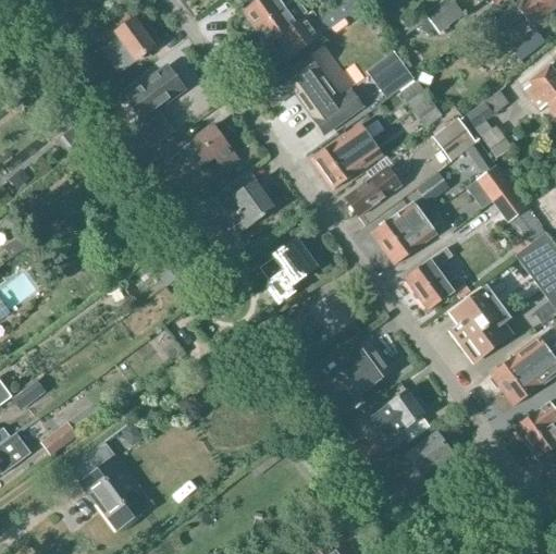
[(256,0),(244,9),(256,27),(284,7),(279,0),(256,0)]
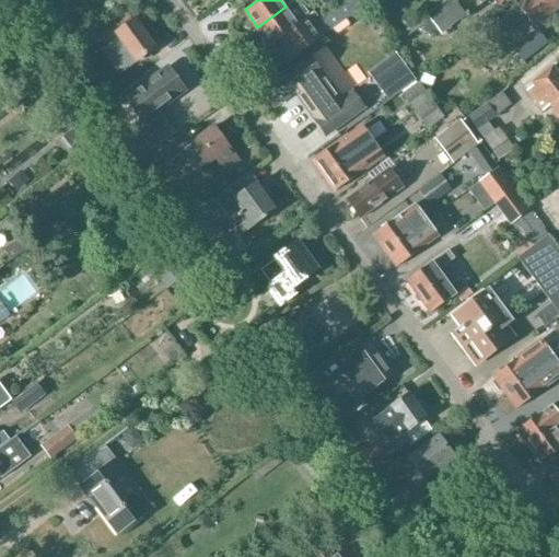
[(286,7),(257,27),(270,45),(287,34),(294,44),(295,43),(301,49),(318,36),(364,2),(362,0),(341,0),(318,18),(313,10),(306,14),(303,11),(306,9),(300,0),(294,0),(286,7)]
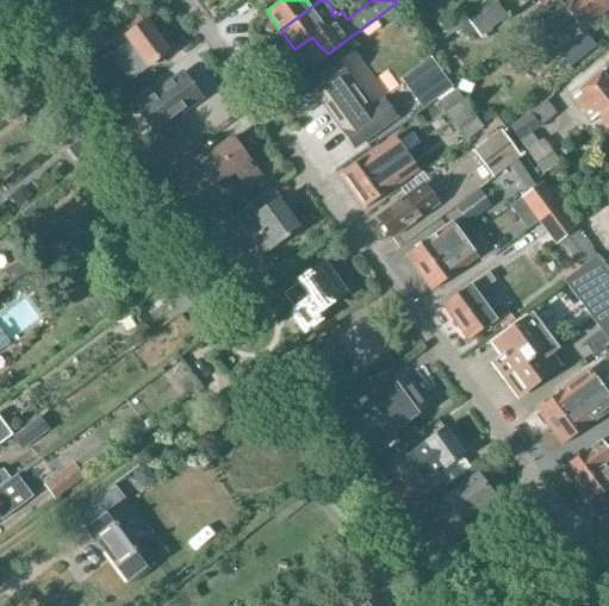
[(509,12),(499,0),(483,0),(468,12),(483,31),(509,12)]
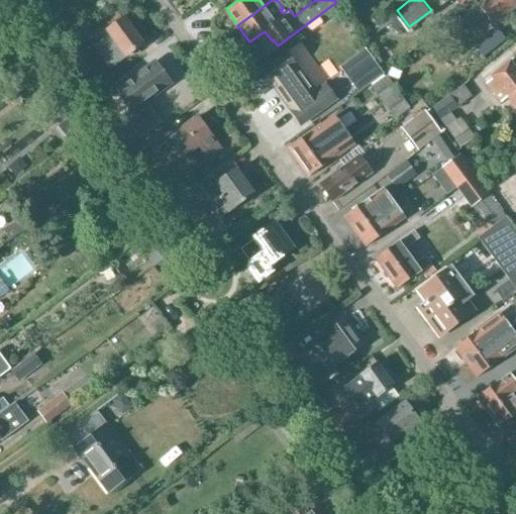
[(515,0),(482,0),(461,16),(470,26),(486,13),(493,22),(515,4),(515,0)]
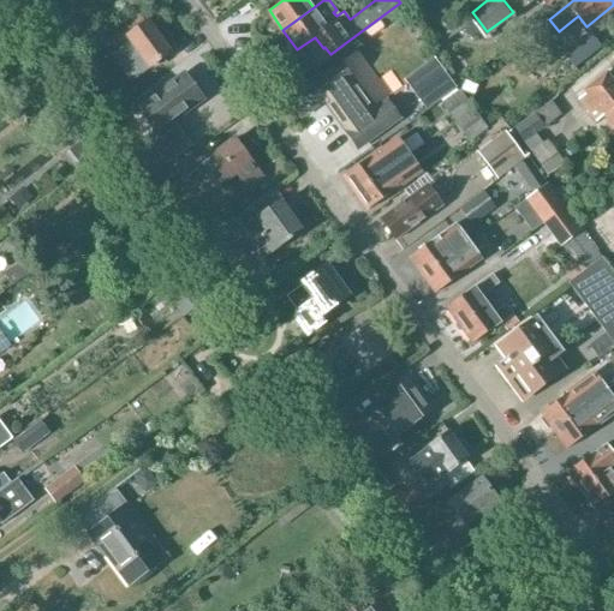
[(172,51),(149,19),(144,22),(137,12),(107,34),(118,49),(114,53),(132,78),(145,69),(145,67),(150,65),(150,66),(172,51)]
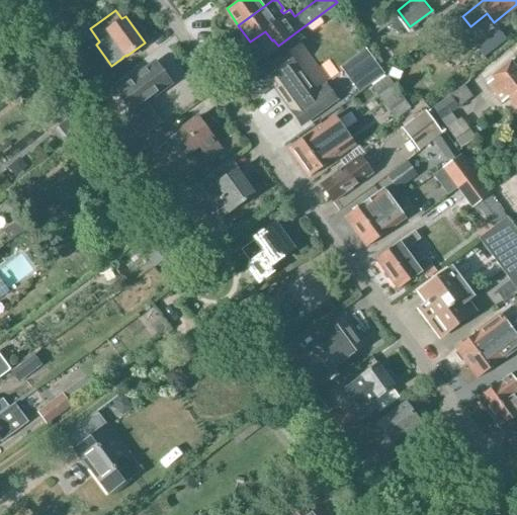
[(498,24),(487,33),(496,46),(508,36),(498,24)]
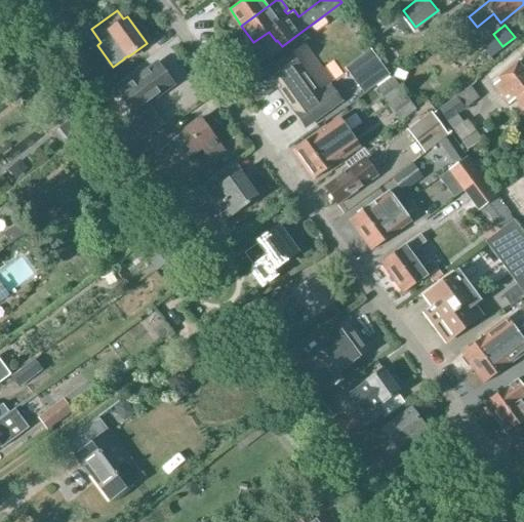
[(315,120),(317,118),(344,97),(331,82),(318,92),(299,69),(303,66),(289,49),(246,83),(257,98),(285,76),(306,103),(304,104),(315,120)]
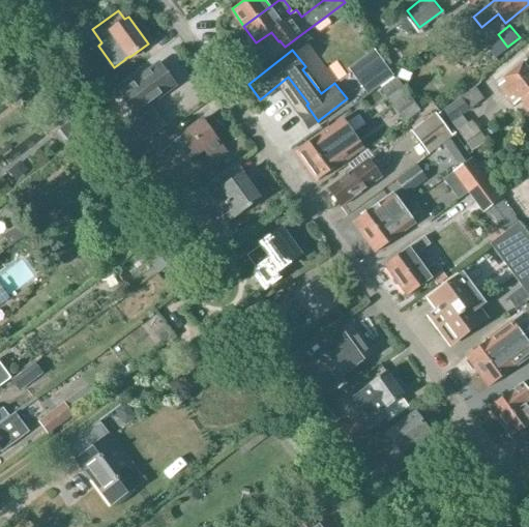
[(370,91),(392,74),(381,59),(358,76),(370,91)]
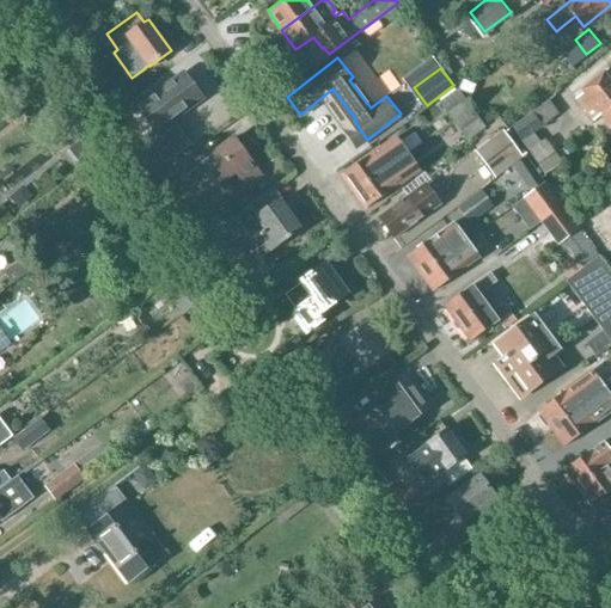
[(150,87),(133,100),(138,106),(147,120),(160,137),(152,143),(166,163),(191,143),(177,124),(172,118),(205,96),(185,71),(154,94),(150,87)]
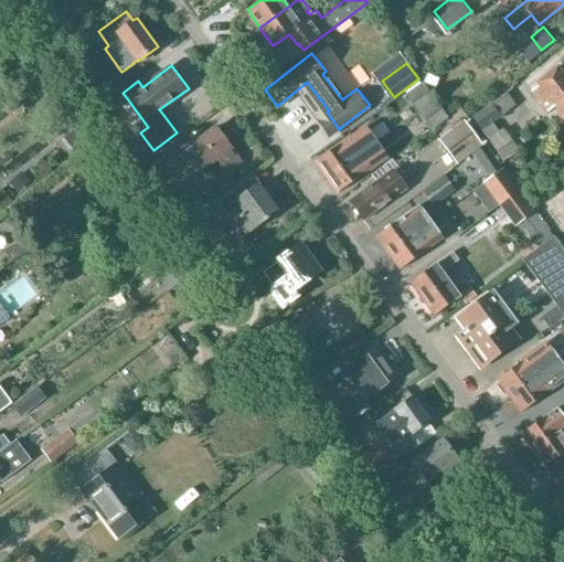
[(563,72),(557,65),(538,81),(540,84),(533,89),(542,99),(549,94),(563,114),(563,72)]
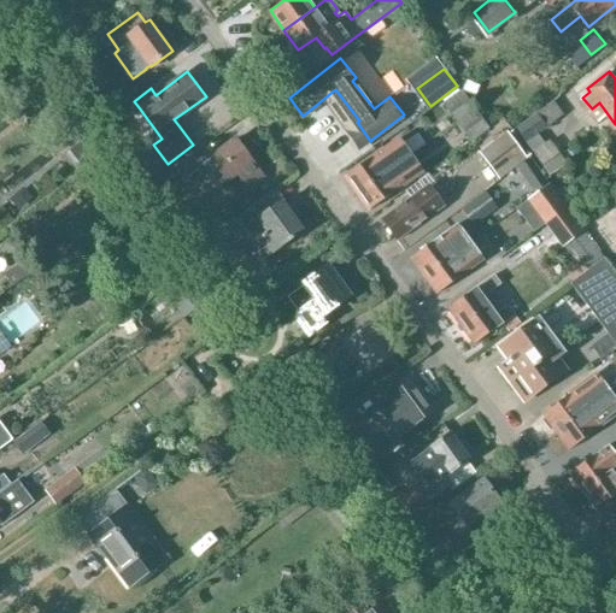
[(469,77),(464,88),(476,94),(481,83),(469,77)]
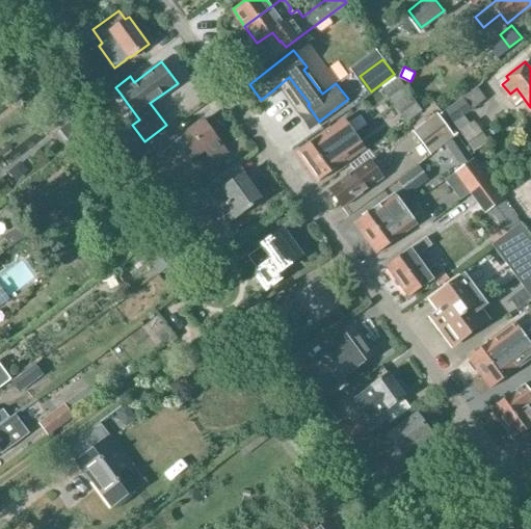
[(383,87),(393,100),(408,89),(399,76),(383,87)]
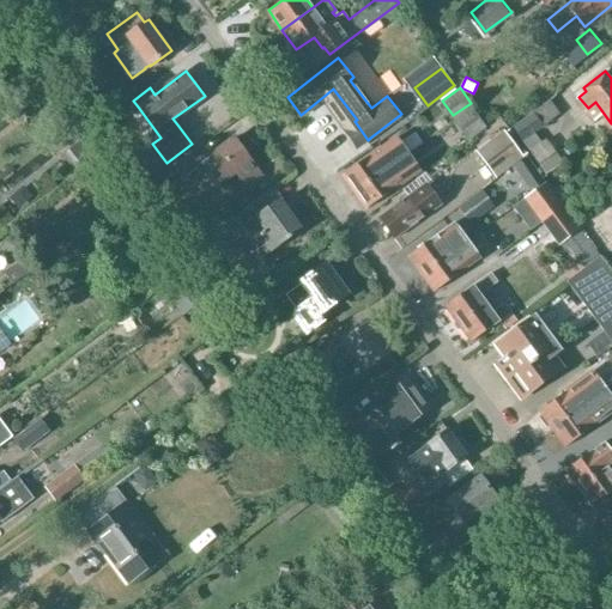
[(127,101),(103,117),(131,154),(153,138),(127,101)]
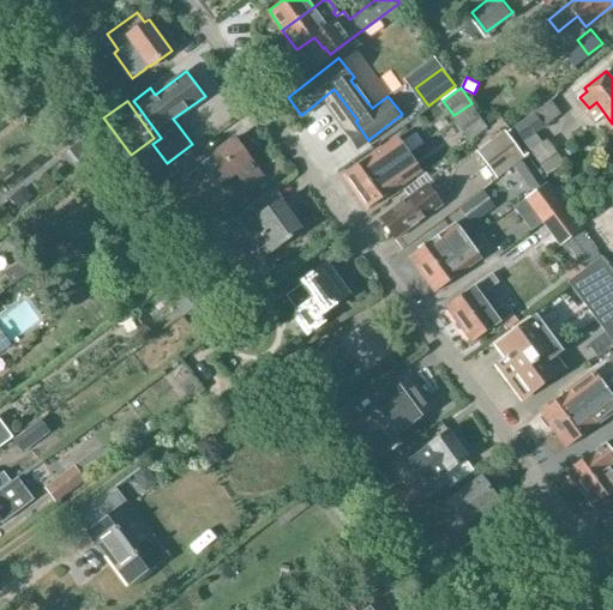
[(487,125),(472,103),(454,115),(469,138),(487,125)]
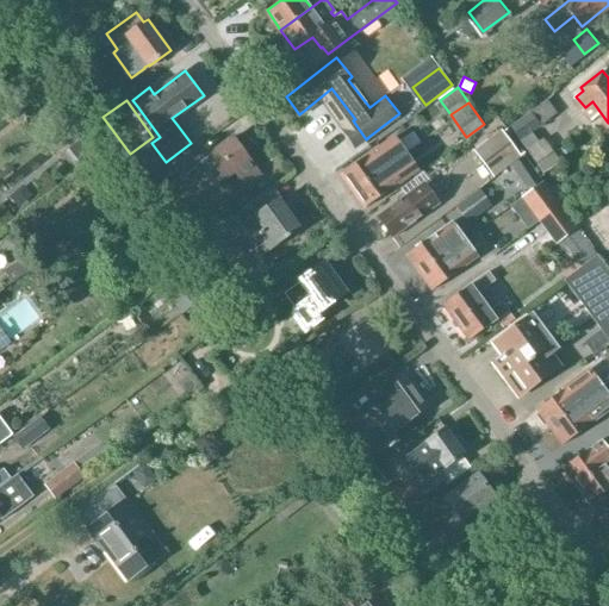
[(495,174),(520,155),(501,129),(476,149),(495,174)]
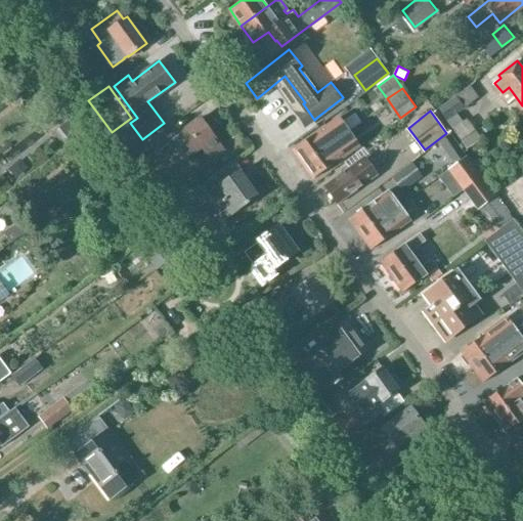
[(339,116),(293,148),(313,177),(349,153),(359,144),(349,130),(339,116)]
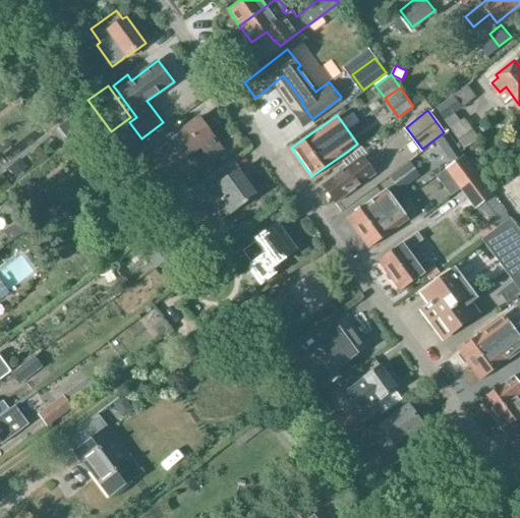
[(223,148),(199,116),(167,139),(174,149),(183,142),(191,153),(200,147),(210,159),(223,148)]
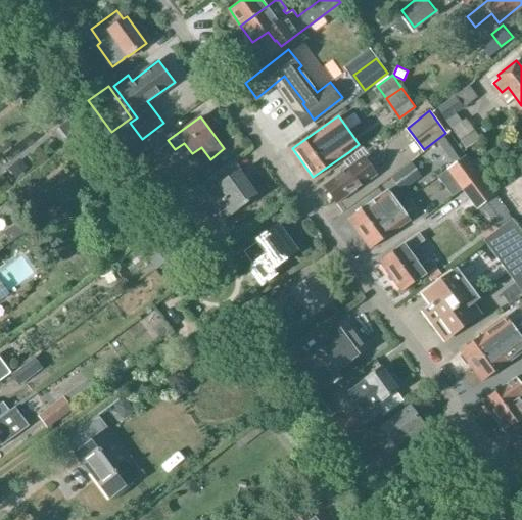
[(145,168),(163,154),(153,140),(134,153),(145,168)]
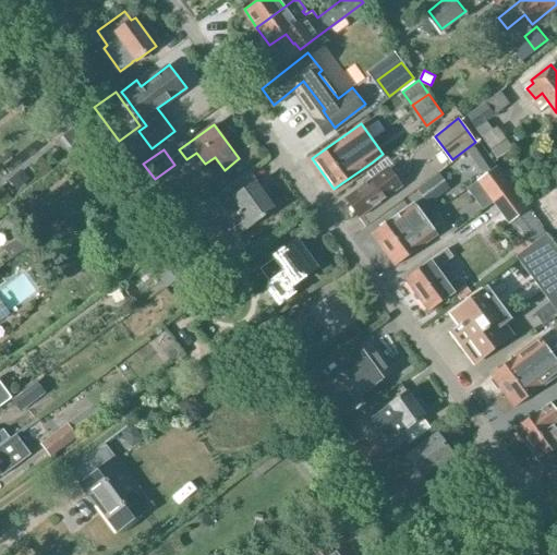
[(479,180),(494,201),(512,186),(497,166),(479,180)]
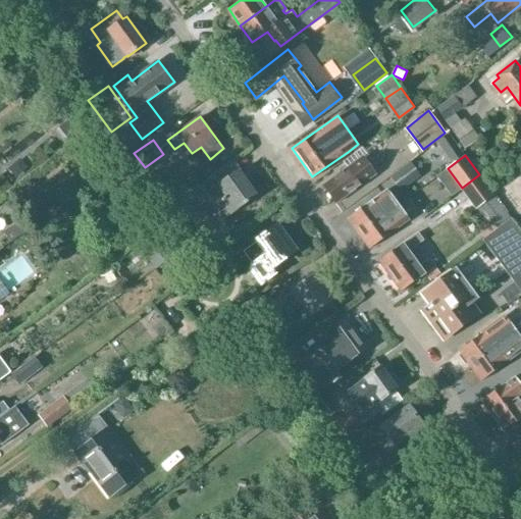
[(361,156),(347,166),(346,166),(323,184),(336,202),(374,174),(361,156)]
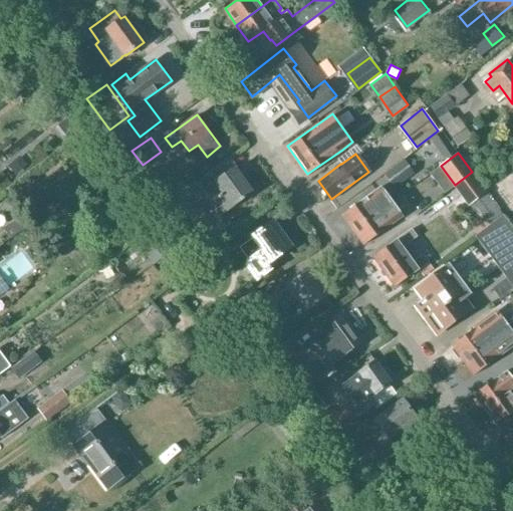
[(395,186),(415,172),(406,159),(386,174),(395,186)]
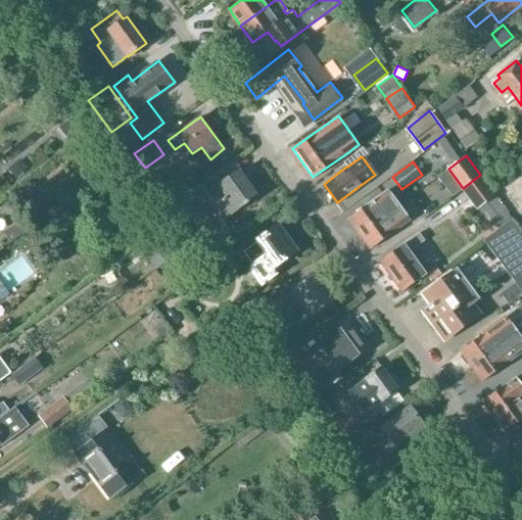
[(211,205),(215,202),(226,218),(257,194),(239,170),(224,181),(219,175),(199,189),(211,205)]
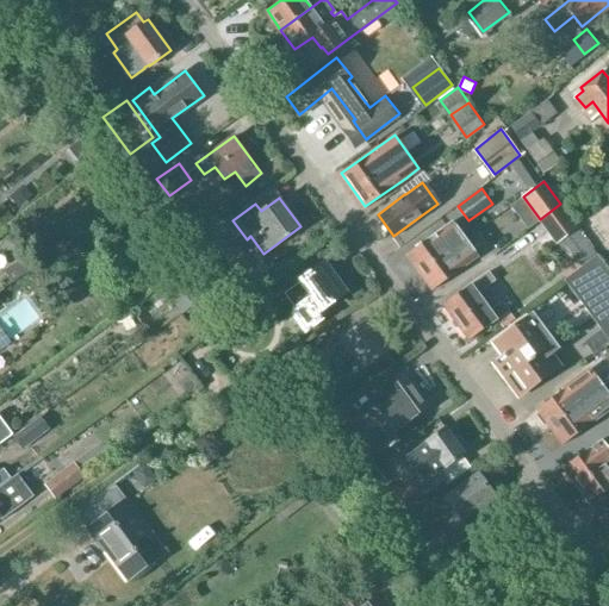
[(577,226),(560,204),(540,219),(557,242),(577,226)]
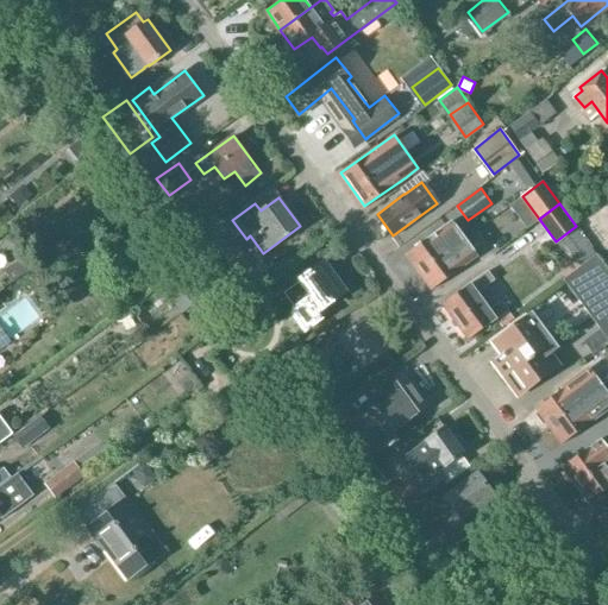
[(445,225),(406,253),(419,271),(446,250),(450,247),(465,237),(453,219),(445,225)]
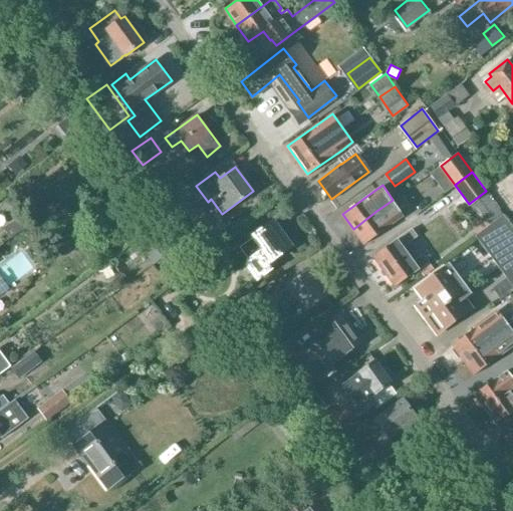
[(186,193),(178,199),(186,209),(194,203),(186,193)]
